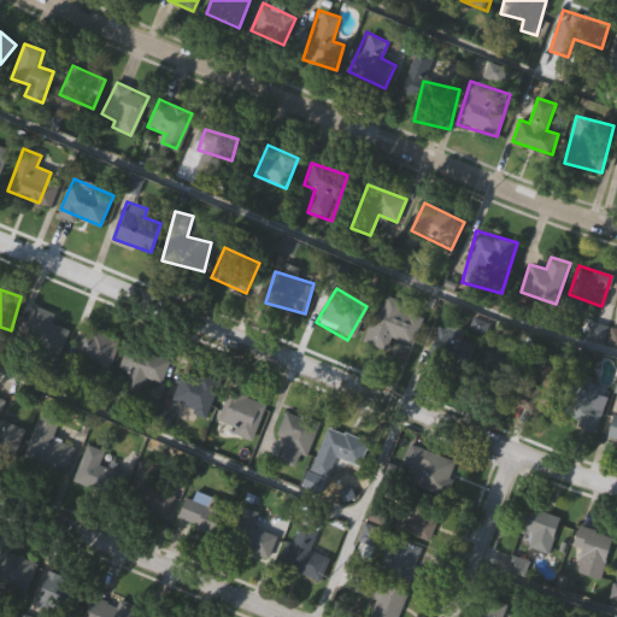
[(411,345),(389,336),(383,351),(364,342),(383,297),(424,313),(411,345)]
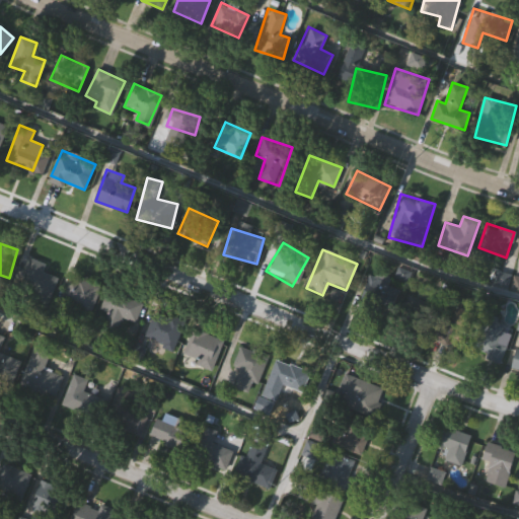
[(58,277),(50,303),(19,293),(30,258),(46,263),(43,272),(58,277)]
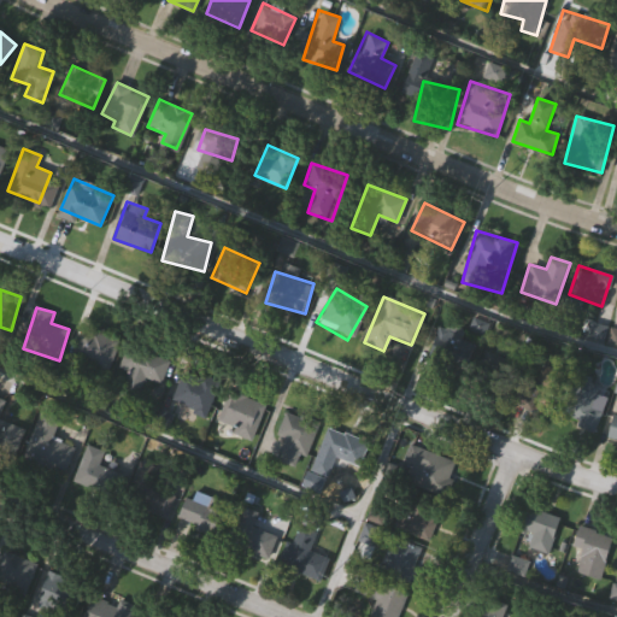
[(442,324),(480,338),(464,377),(427,364),(442,324)]
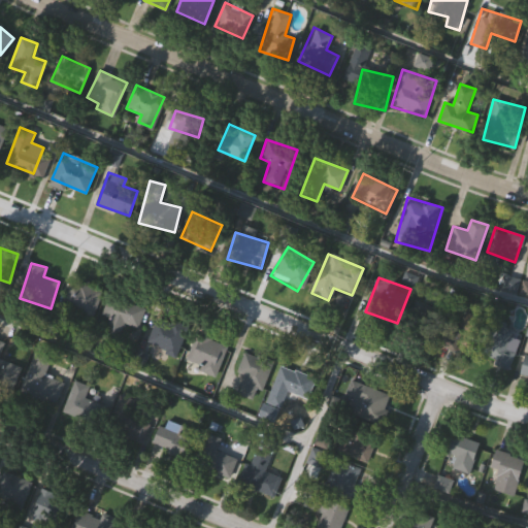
[(60,304),(70,279),(102,292),(93,318),(60,304)]
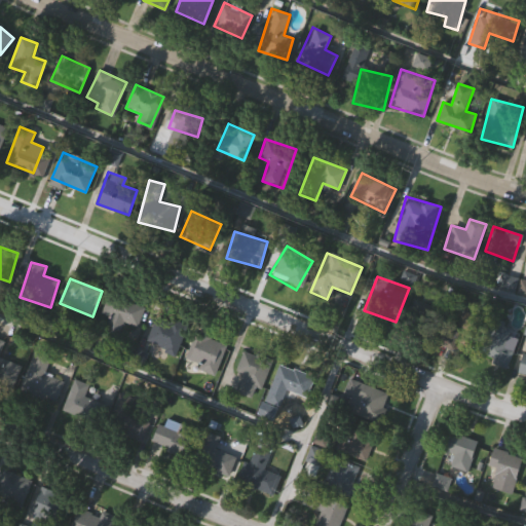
[(101,314),(107,295),(146,307),(139,327),(122,322),(117,339),(107,335),(112,318),(101,314)]
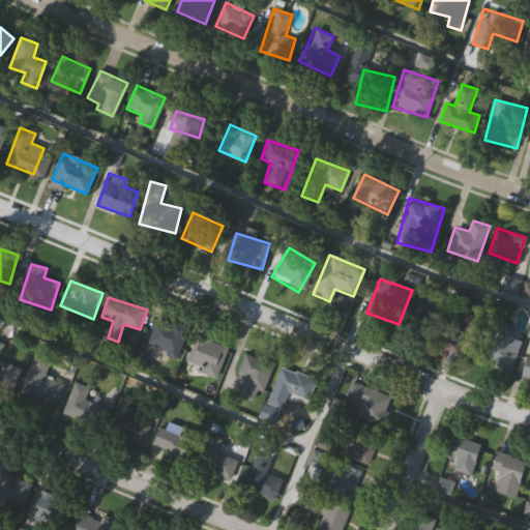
[(407,335),(419,302),(448,314),(436,346),(407,335)]
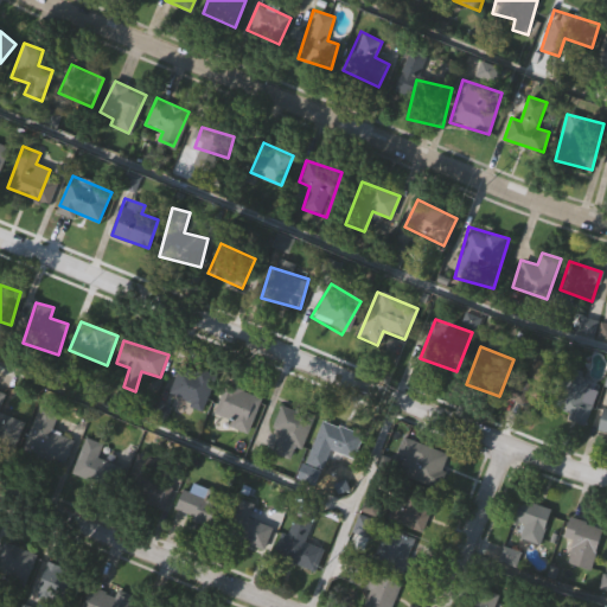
[(203,409),(167,395),(181,360),(216,374),(203,409)]
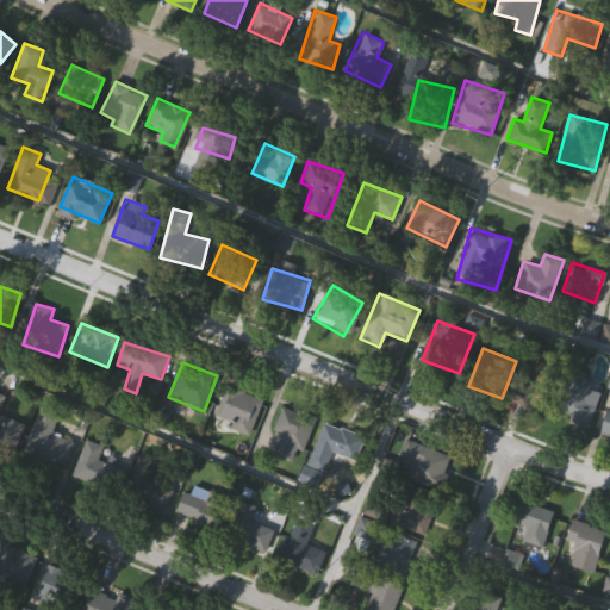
[(555,403),(521,405),(520,371),(553,368),(555,403)]
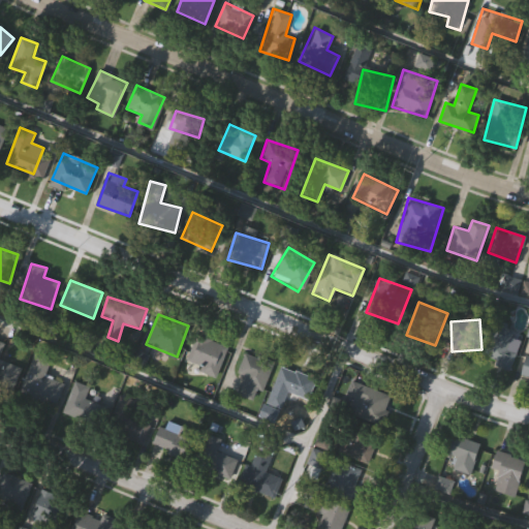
[(520,341),(507,372),(478,362),(494,321),(515,330),(511,338),(520,341)]
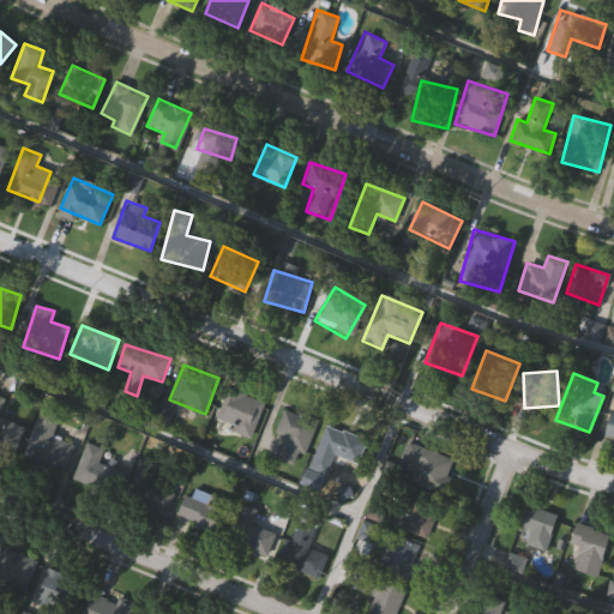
[(215,419),(230,386),(265,403),(250,435),(215,419)]
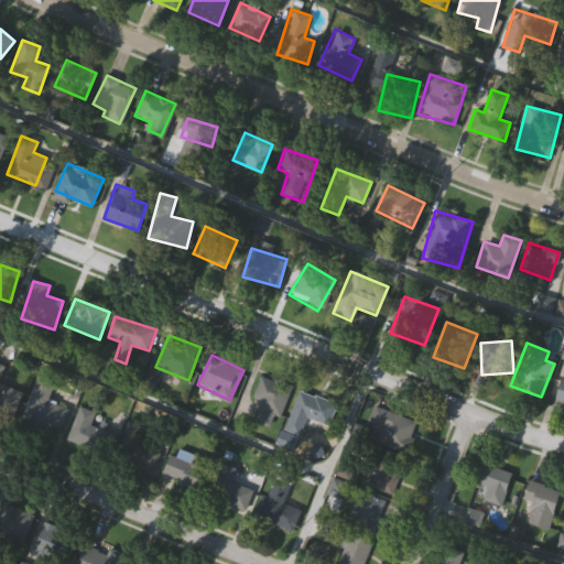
[(4,384),(20,389),(13,407),(0,402),(0,364),(10,367),(4,384)]
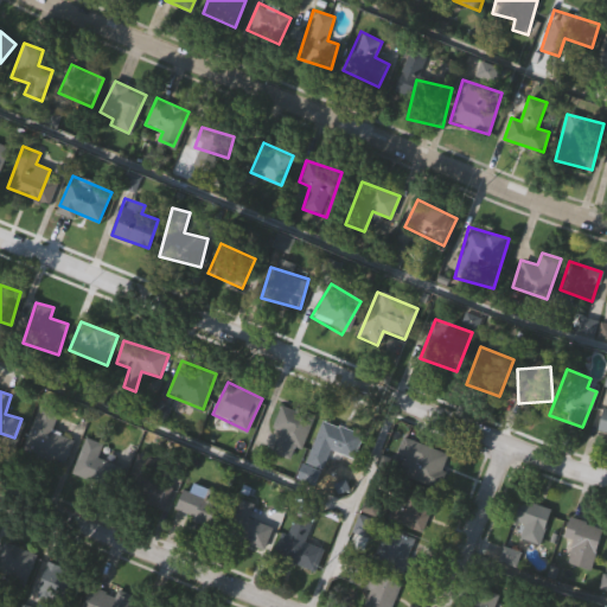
[(20,451),(40,403),(58,410),(51,429),(72,439),(61,467),(20,451)]
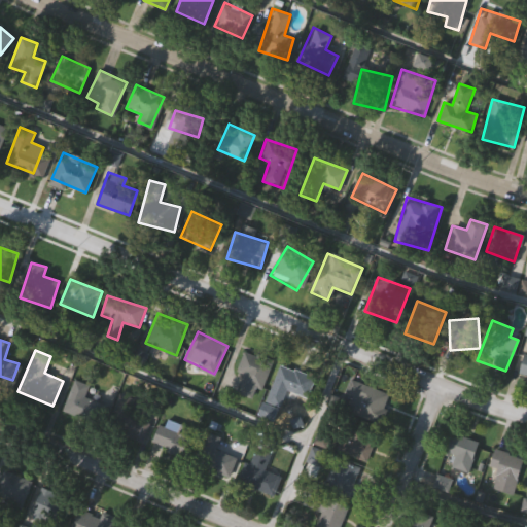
[(272,359),(259,399),(237,393),(243,373),(237,372),(243,351),(272,359)]
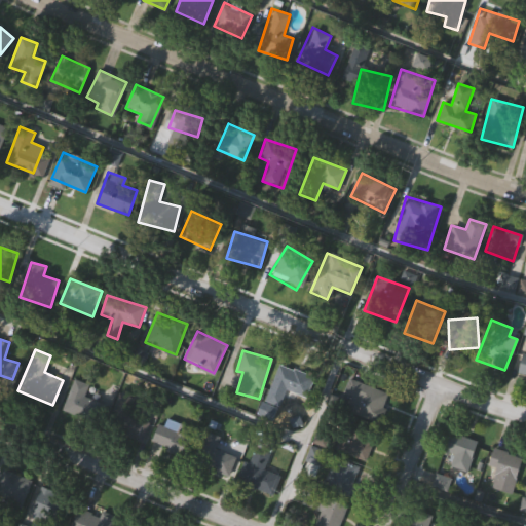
[(313,376),(306,398),(296,393),(290,410),(265,402),(278,364),(313,376)]
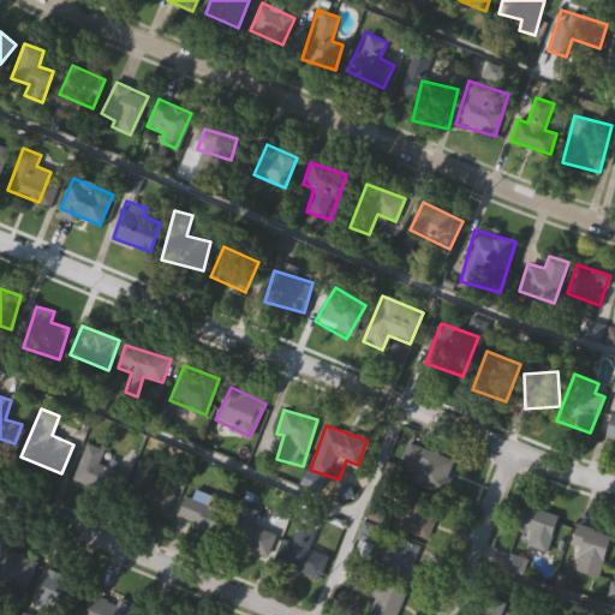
[(72,483),(84,443),(105,449),(100,466),(127,475),(127,477),(175,491),(168,512),(72,483)]
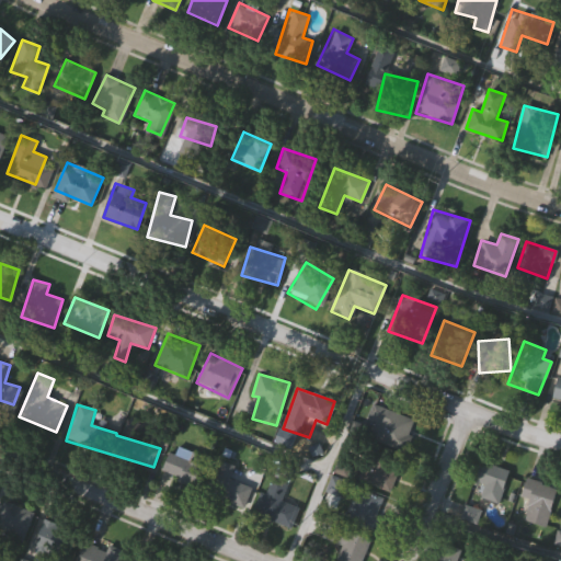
[(403,451),(361,436),(373,404),(415,420),(403,451)]
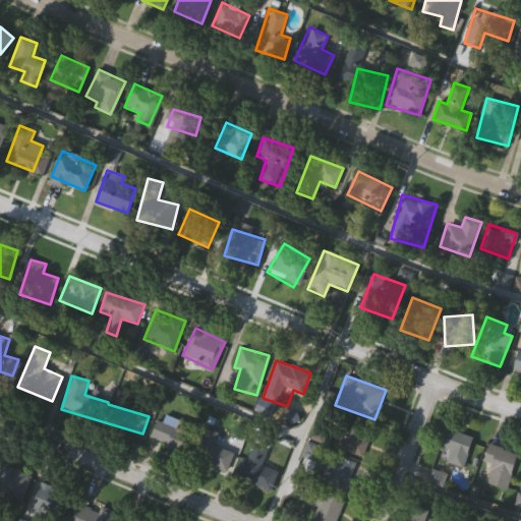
[(195,425),(183,453),(151,439),(162,411),(195,425)]
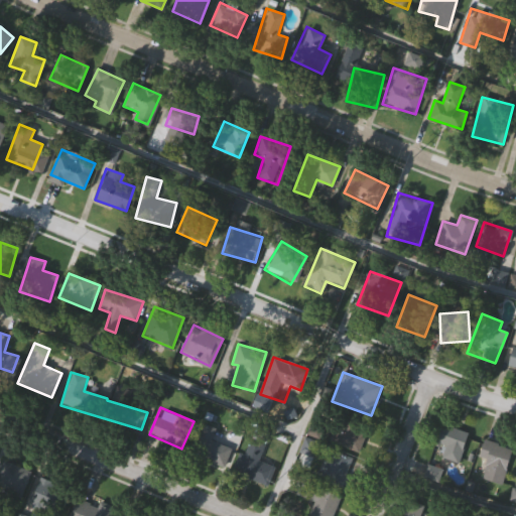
[(330,437),(345,413),(369,427),(355,453),(330,437)]
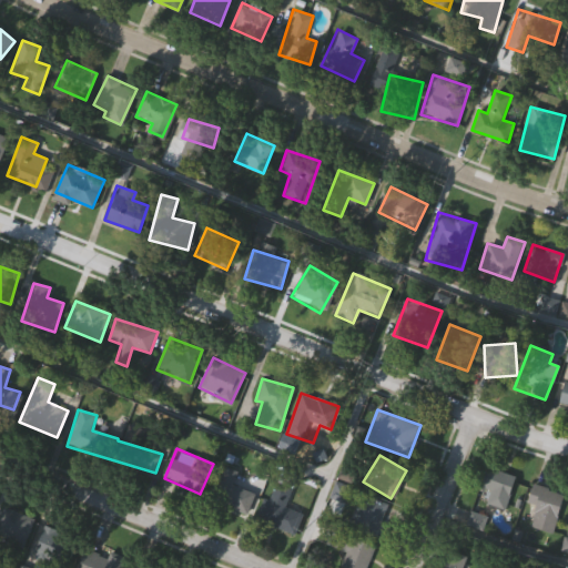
[(237,470),(234,486),(253,490),(249,513),(209,504),(217,466),(237,470)]
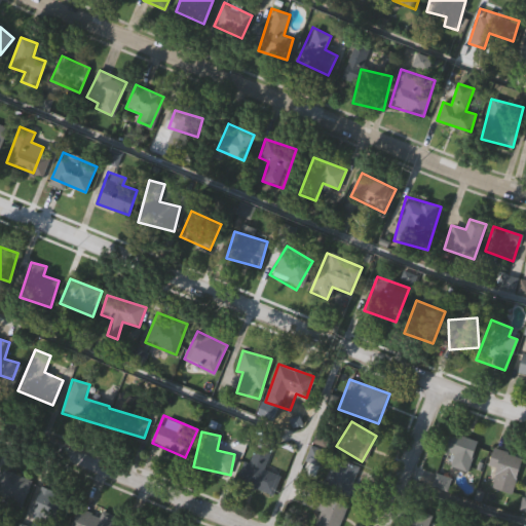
[(478,442),(467,473),(440,462),(451,433),(478,442)]
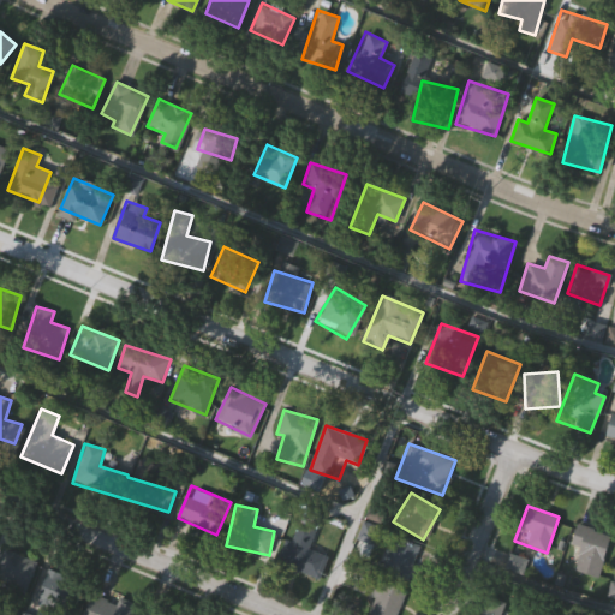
[(308,549),(328,556),(320,578),(280,563),(297,519),(316,526),(308,549)]
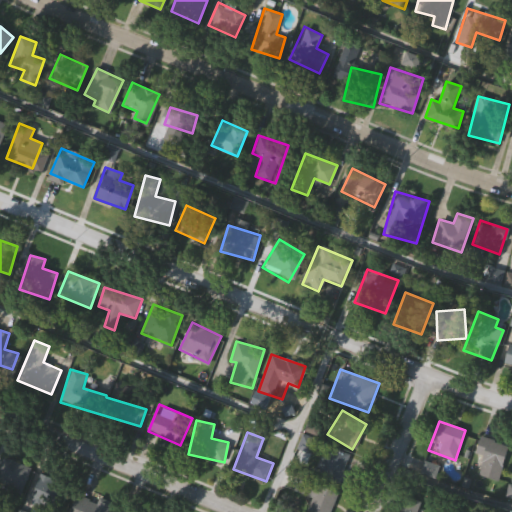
[(499,481),(478,476),(483,456),(476,454),(480,437),(509,444),(499,481)]
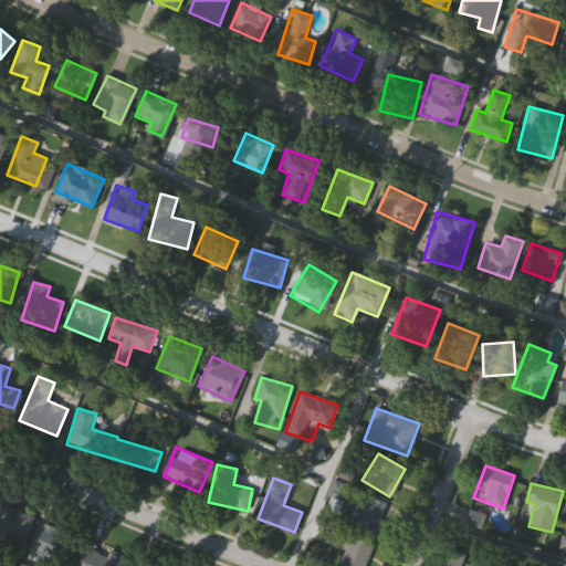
[(374,535),(349,524),(364,492),(389,503),(374,535)]
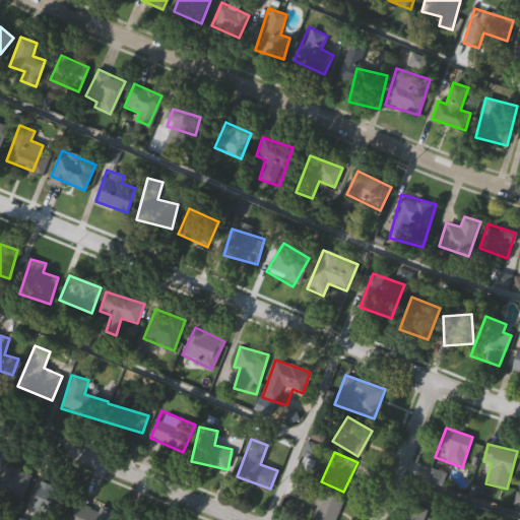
[(19,505),(0,497),(0,472),(3,464),(30,474),(19,505)]
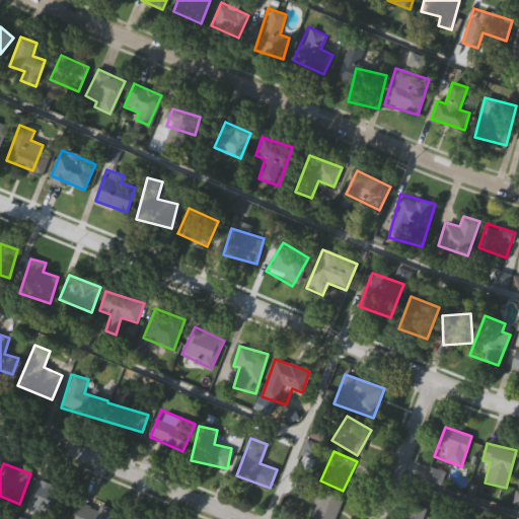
[(427,479),(431,467),(444,472),(441,484),(427,479)]
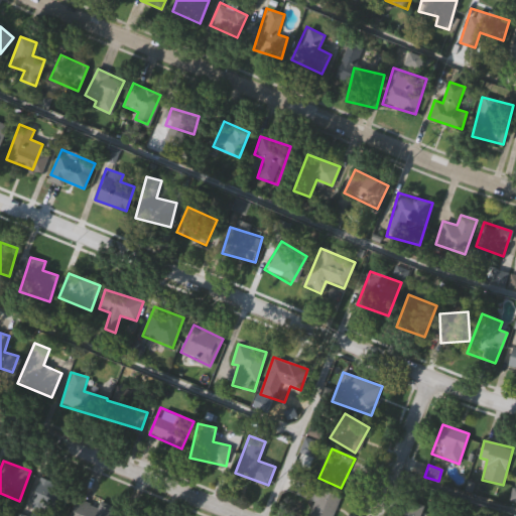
[(60,515),(31,504),(41,479),(71,491),(60,515)]
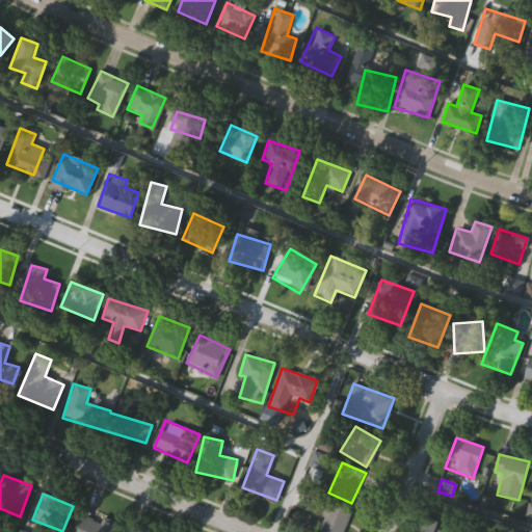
[(342,531),(337,531),(321,525),(324,517),(306,509),(312,495),(351,511),(342,531)]
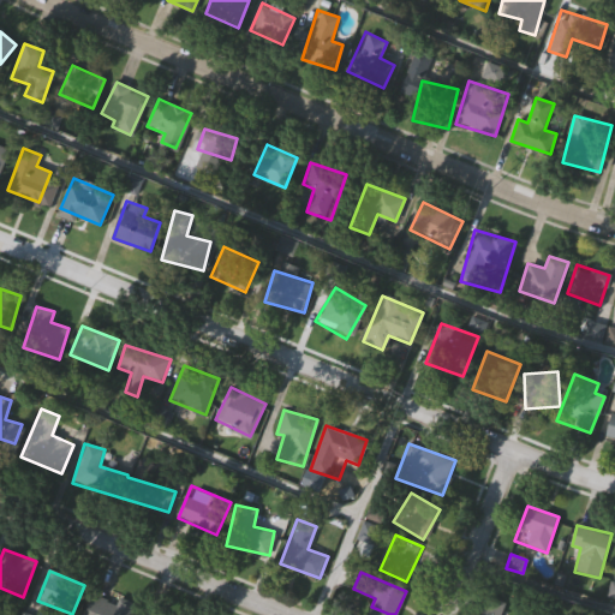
[(132,608),(129,614),(84,614),(95,593),(117,603),(118,601),(132,608)]
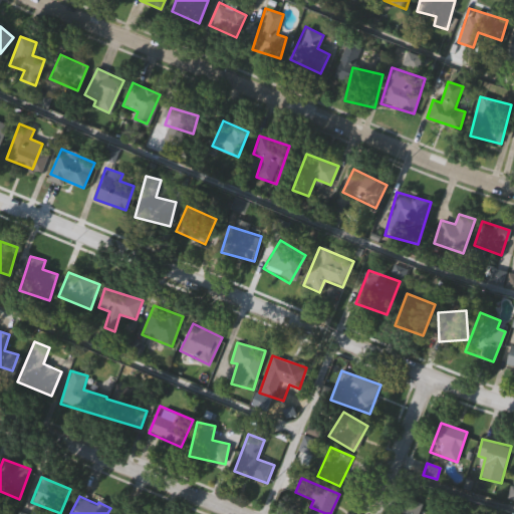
[(401,513),(404,503),(421,507),(419,513),(401,513)]
